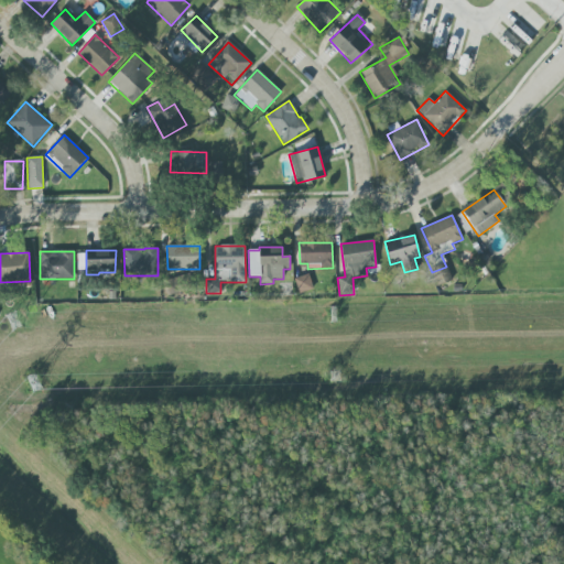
[(313,289),(308,274),(294,279),(299,293),(313,289)]
